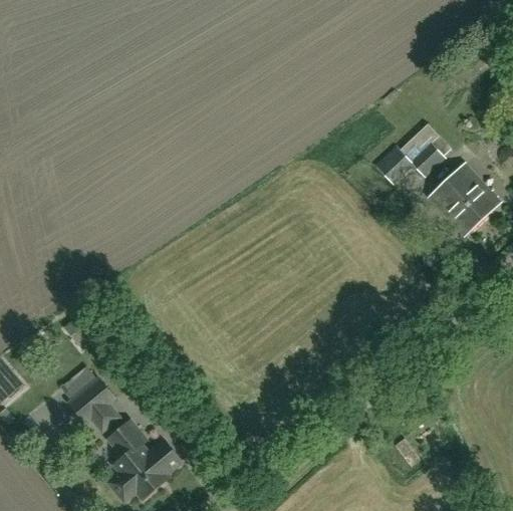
[(429,121),(400,149),(398,147),(378,166),(393,185),(415,164),(427,177),(447,157),(445,155),(453,147),(429,121)]
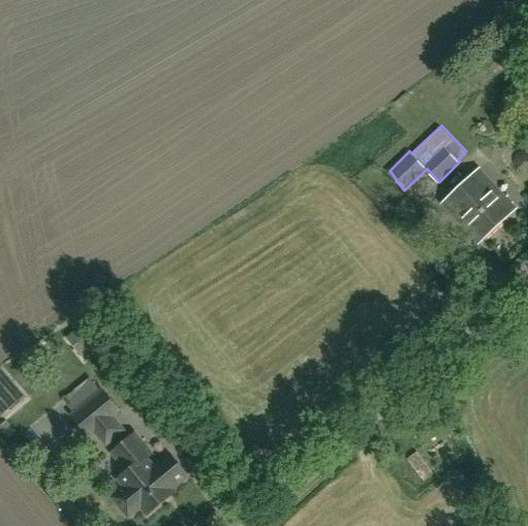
[(515,208),(478,168),(443,200),(479,240),(515,208)]
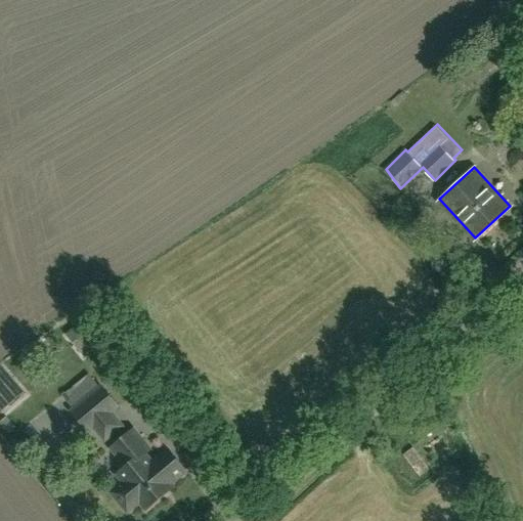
[(45,366),(62,351),(55,344),(39,359),(45,366)]
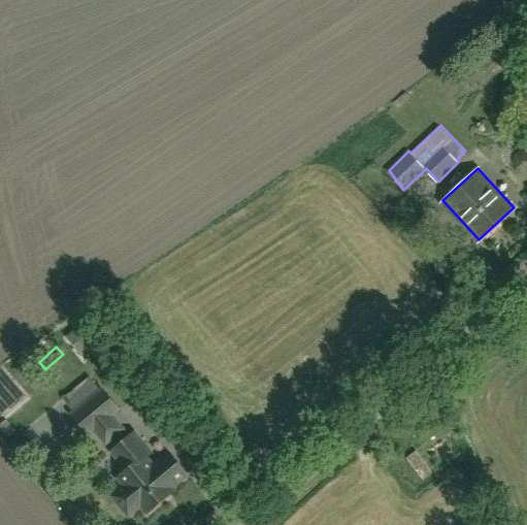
[(105,441),(123,427),(111,414),(119,407),(102,388),(72,413),(89,432),(94,428),(105,441)]
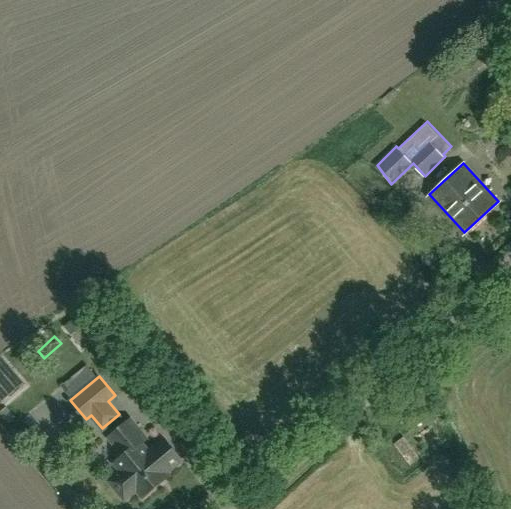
[(143,495),(162,479),(142,455),(147,450),(141,442),(146,437),(130,418),(109,436),(124,454),(115,462),(121,469),(112,477),(114,479),(114,483),(116,487),(118,490),(122,492),(125,493),(127,495),(136,488),(143,495)]
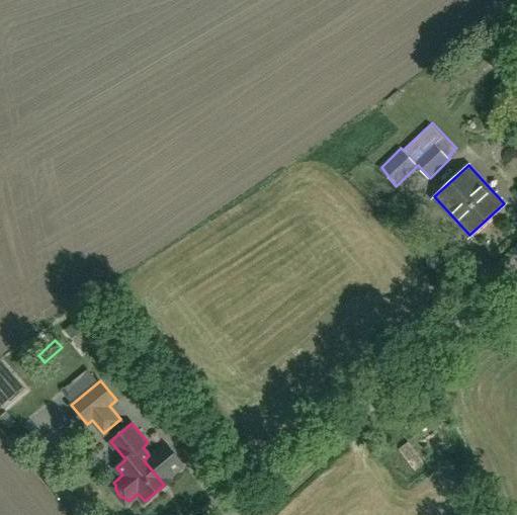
[(144,460),(164,485),(170,480),(167,477),(183,463),(165,442),(149,455),(144,460)]
